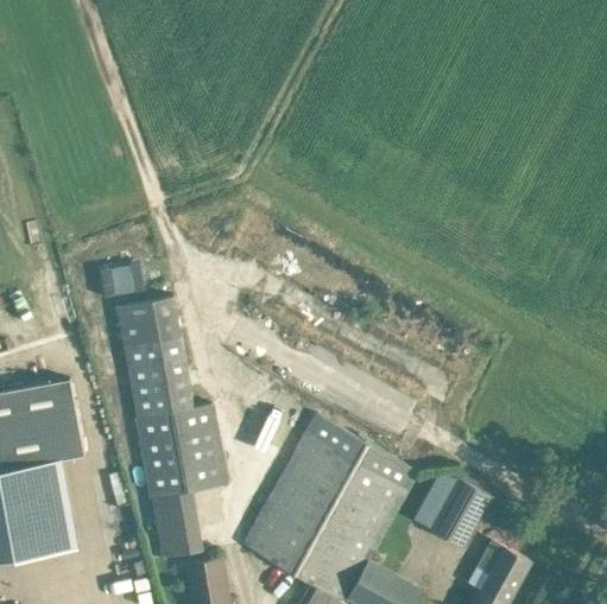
[(151,299),(143,255),(97,264),(106,307),(151,299)]
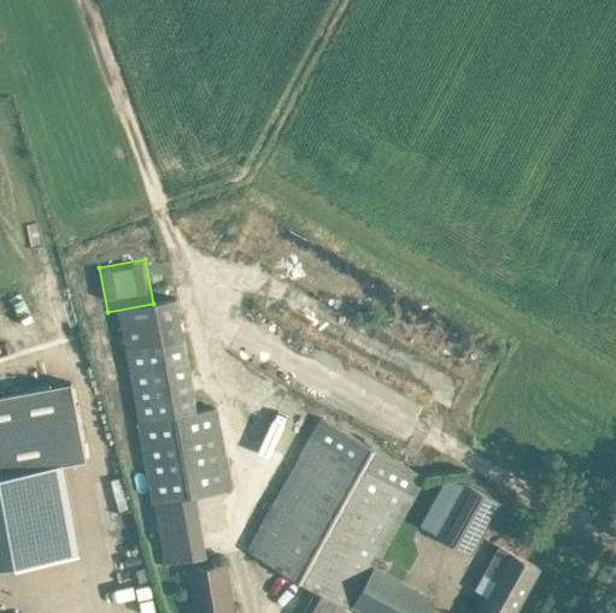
[(291,312),(292,298),(268,294),(265,307),(291,312)]
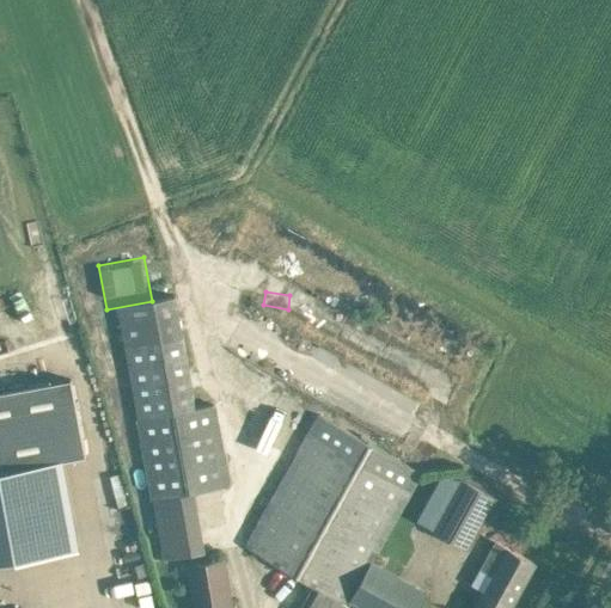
[(117,309),(152,503),(227,489),(213,407),(194,411),(173,300),(117,309)]
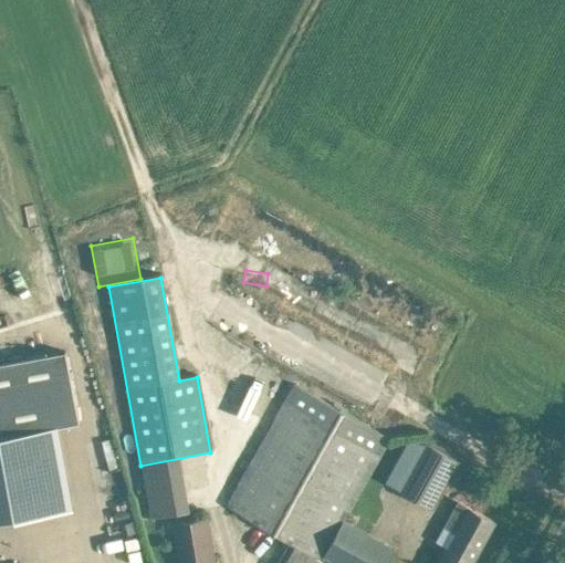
[(0,511),(12,510),(12,511),(69,501),(55,429),(79,426),(74,404),(65,354),(0,365),(0,511)]
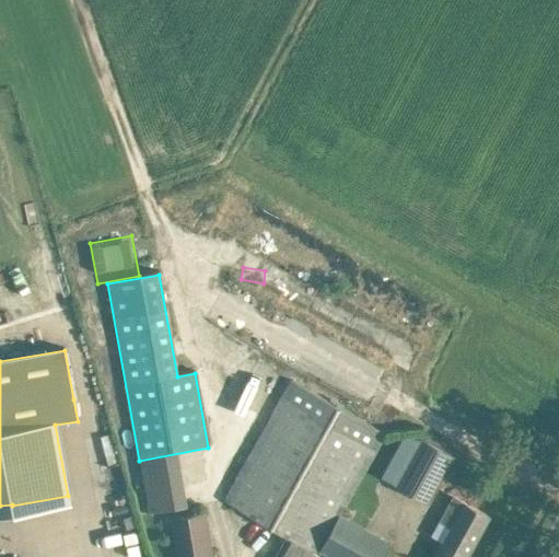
[(384,556),(391,547),(339,519),(375,454),(384,437),(291,382),(223,505),(286,540),(276,556),(317,556),(321,553),(326,556),(384,556)]
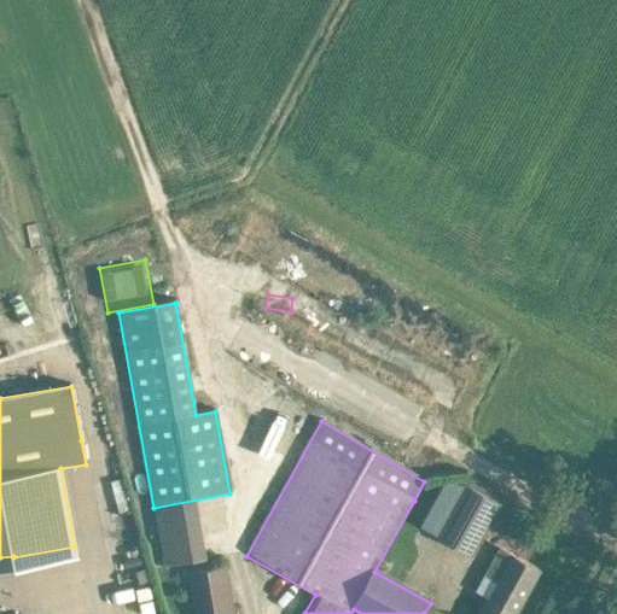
[(470,556),(499,507),(465,487),(437,538),(470,556)]
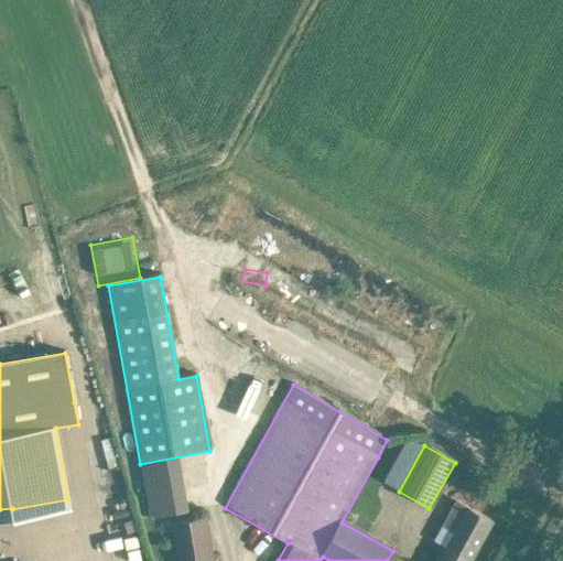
[(471,560),(493,521),(456,502),(434,542),(445,548),(437,560),(471,560)]
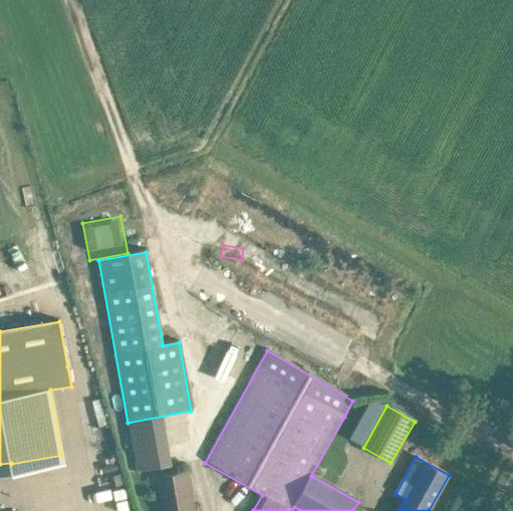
[(189,472),(158,477),(163,510),(195,510),(189,472)]
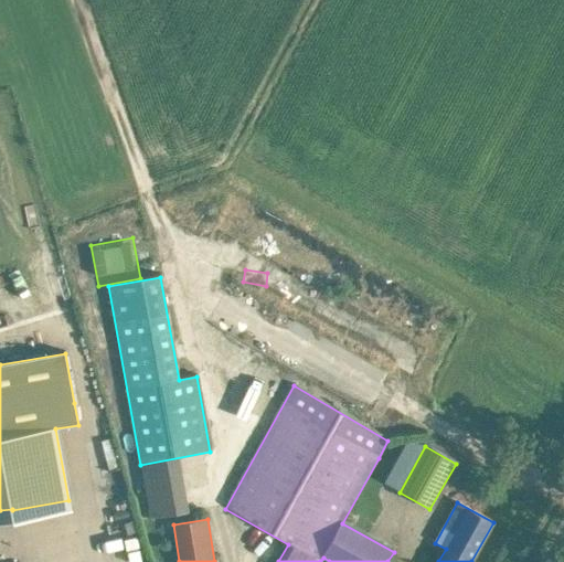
[(127,537),(138,533),(135,522),(124,526),(127,537)]
